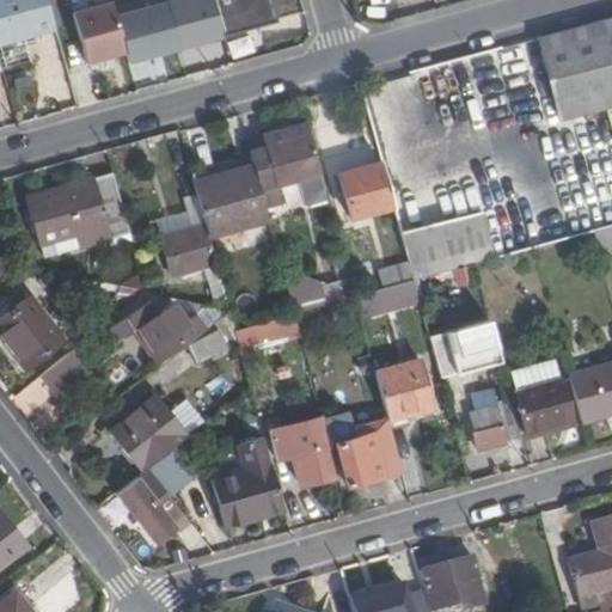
[(44,0),(0,0),(0,41),(53,26),(44,0)]
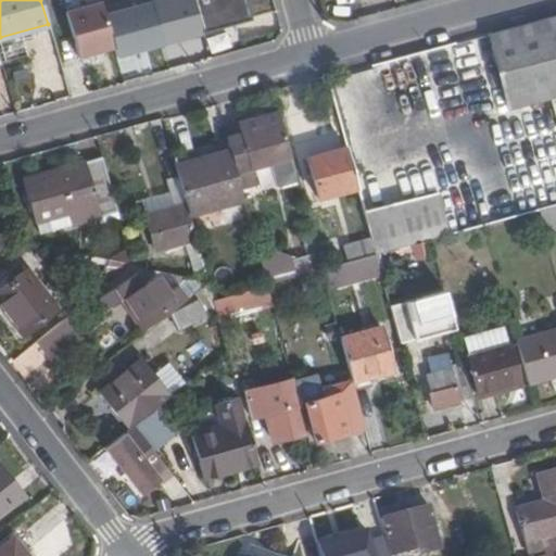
[(244,0),(192,0),(202,34),(251,20),(244,0)]
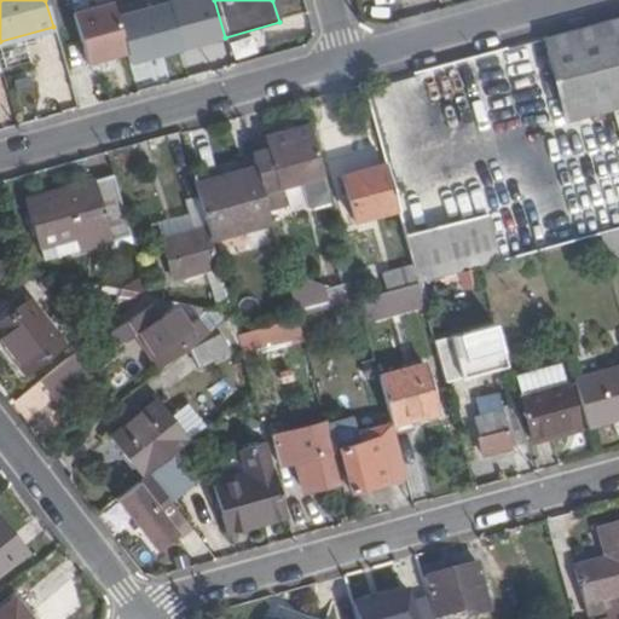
[(85,64),(125,53),(115,17),(111,3),(71,13),(85,64)]
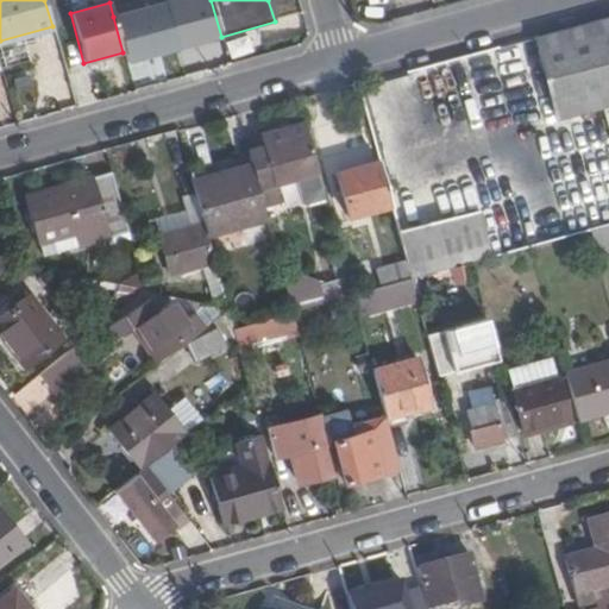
[(125,62),(173,50),(159,4),(113,17),(123,52),(125,62)]
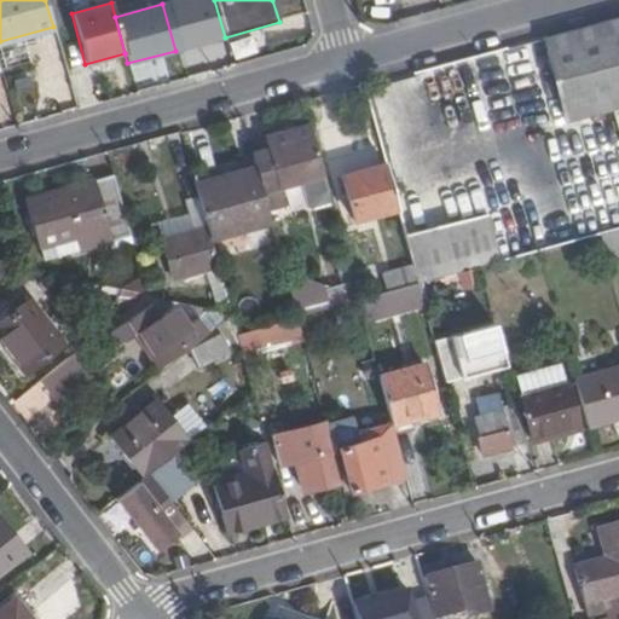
[(618,16),(545,36),(570,120),(611,109),(618,106),(618,16)]
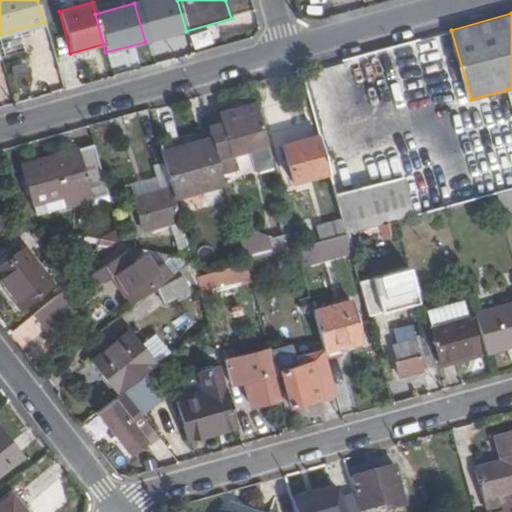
[(343,166),(328,170),(329,177),(342,223),(345,234),(495,193),(483,149),(458,156),(453,138),(446,140),(441,123),(409,132),(387,49),(351,59),(374,143),(407,134),(416,168),(450,159),(457,180),(424,189),(419,172),(349,190),(343,166)]
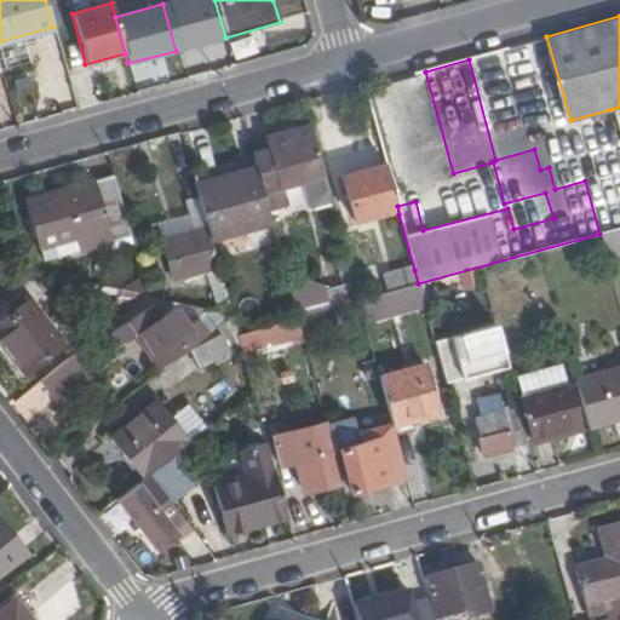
[(332,210),(310,126),(267,138),(269,148),(252,151),(257,168),(270,216),(287,212),(280,188),(299,182),(308,212),(314,216),(332,210)]
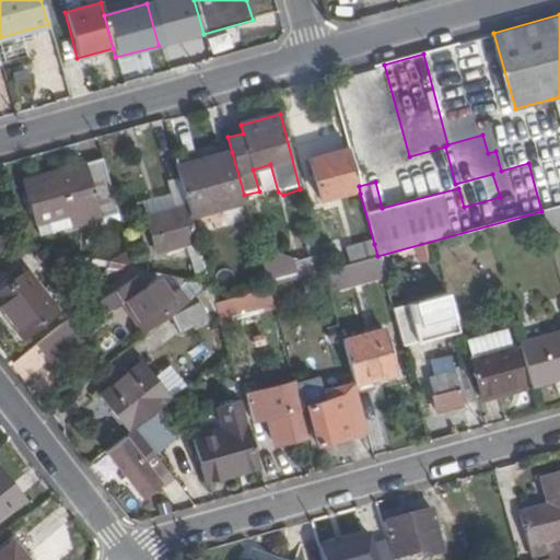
[(318,205),(360,194),(359,186),(348,147),(306,159),(318,205)]
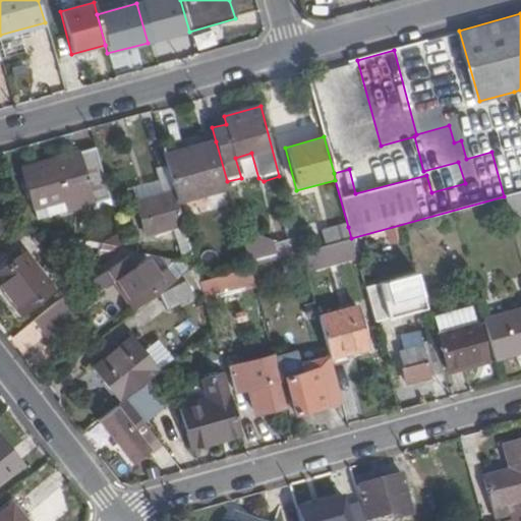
[(173,189),(176,204),(199,196),(228,187),(227,181),(216,141),(187,149),(189,155),(165,161),(167,169),(173,189)]
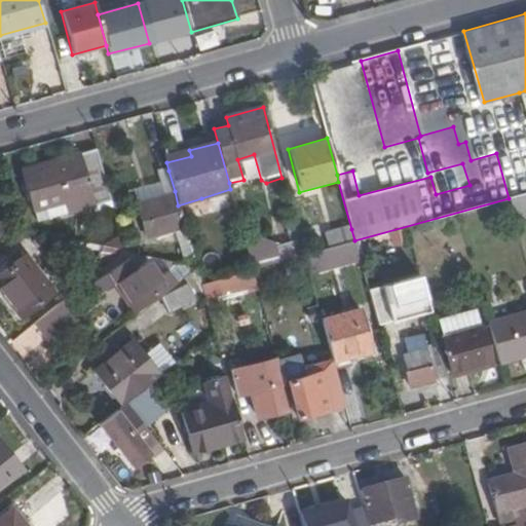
[(68,211),(109,200),(97,150),(22,168),(32,207),(33,205),(65,197),(68,211)]
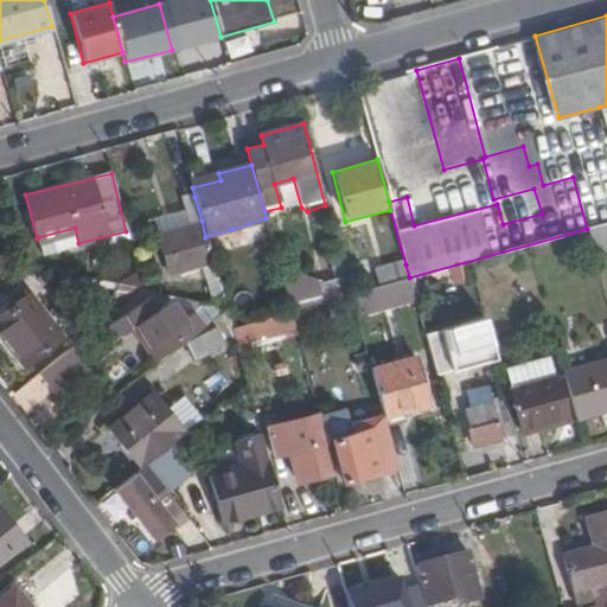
[(184,213),(187,225),(202,221),(195,197),(180,200),(184,213)]
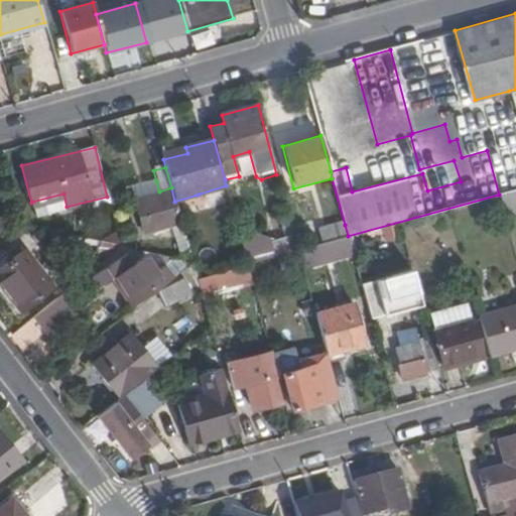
[(131,188),(133,199),(159,191),(156,181),(131,188)]
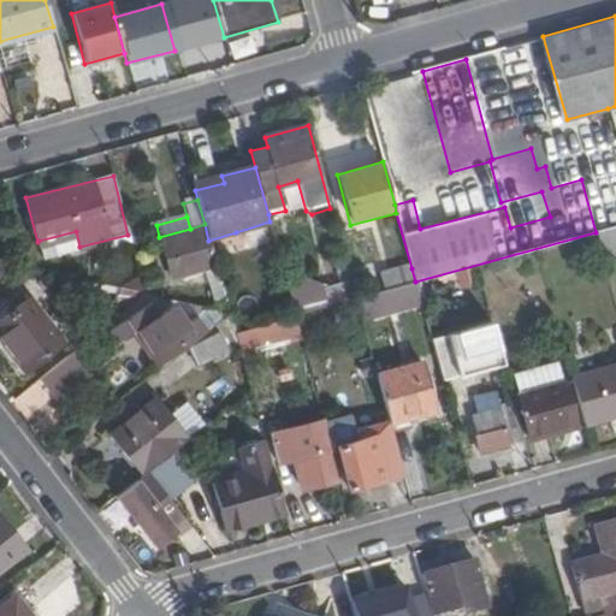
[(206,273),(217,270),(213,255),(208,241),(205,224),(190,229),(159,237),(172,282),(206,273)]
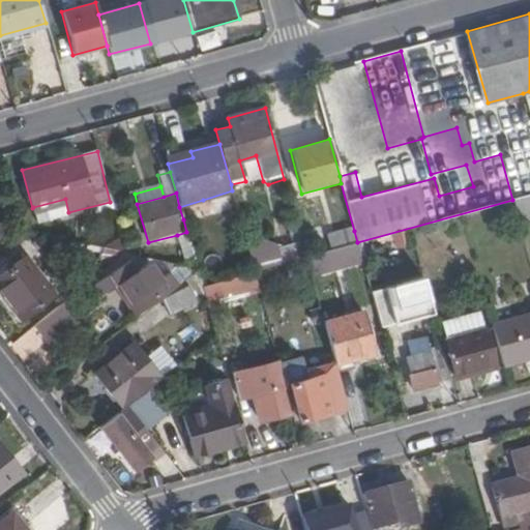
[(521,224),(529,221),(529,198),(514,202),(521,224)]
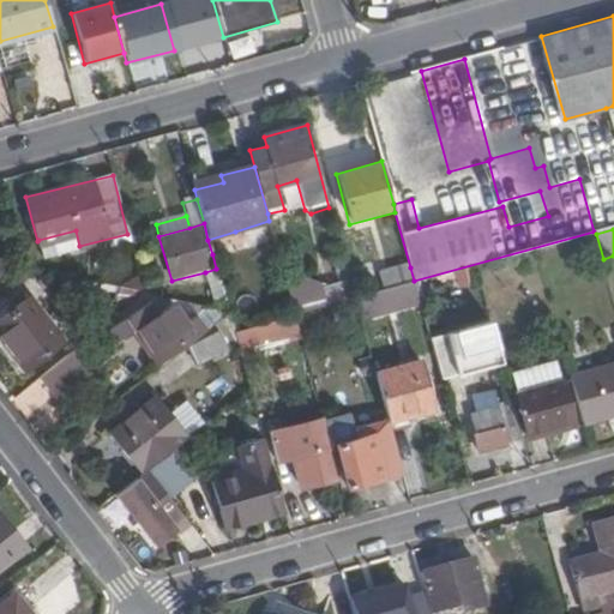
[(76,230),(38,240),(43,257),(79,246),(76,230)]
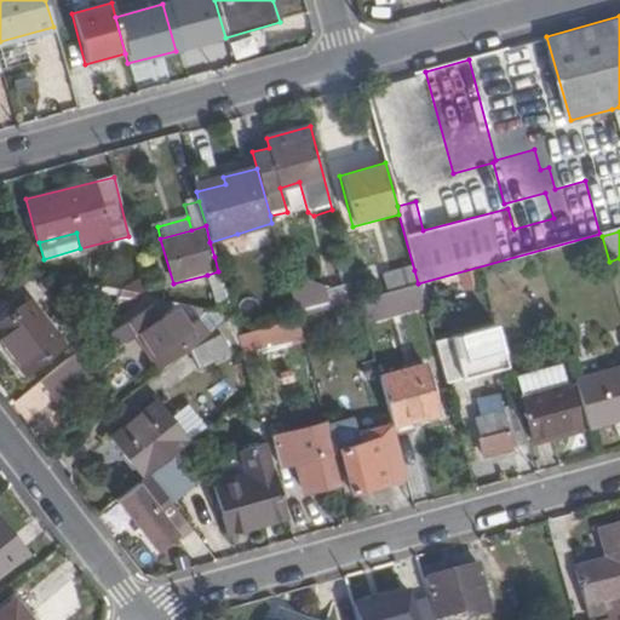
[(210,242),(214,257),(241,250),(237,234),(210,242)]
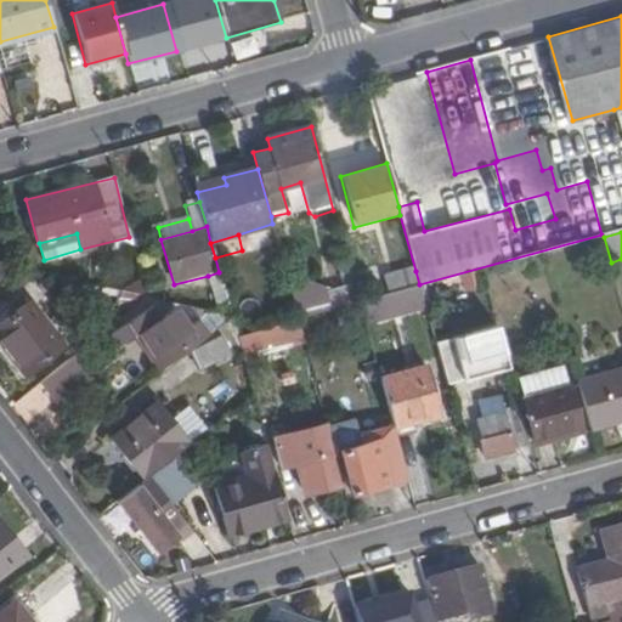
[(386,278),(390,295),(420,287),(419,284),(416,271),(386,278)]
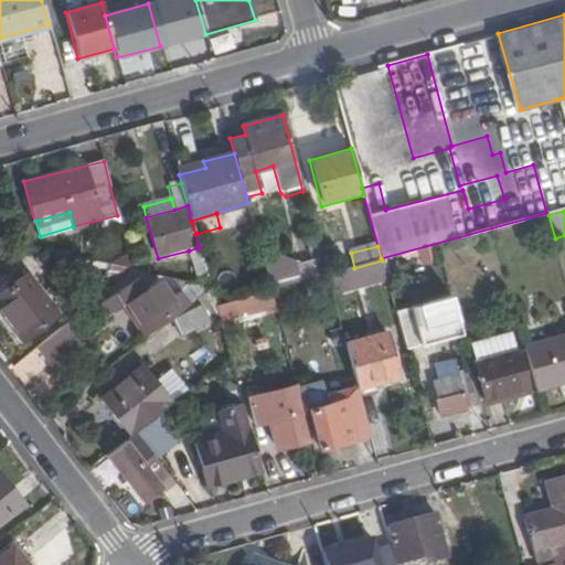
[(135,266),(148,262),(144,247),(131,251),(135,266)]
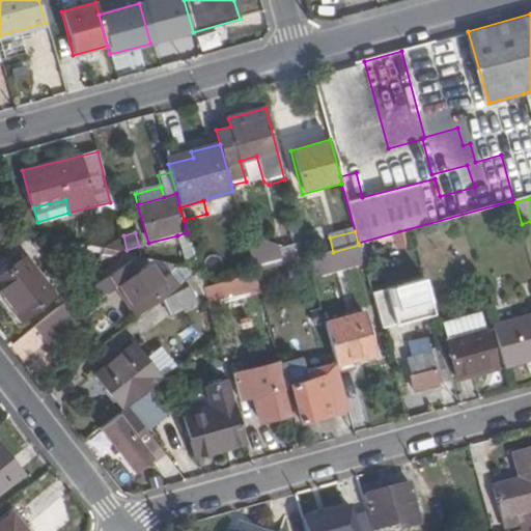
[(187,232),(177,235),(187,269),(197,271),(187,232)]
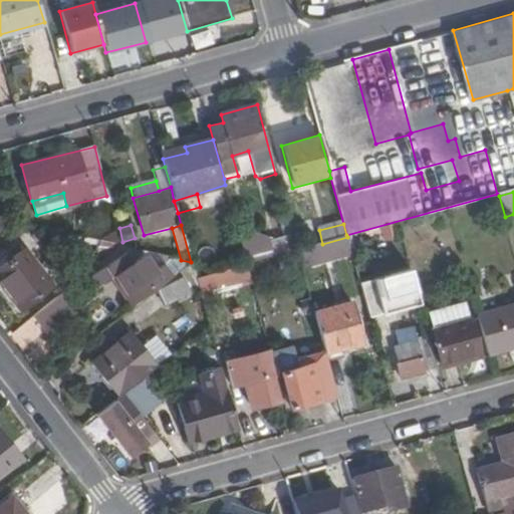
[(396,239),(392,225),(383,227),(387,240),(396,239)]
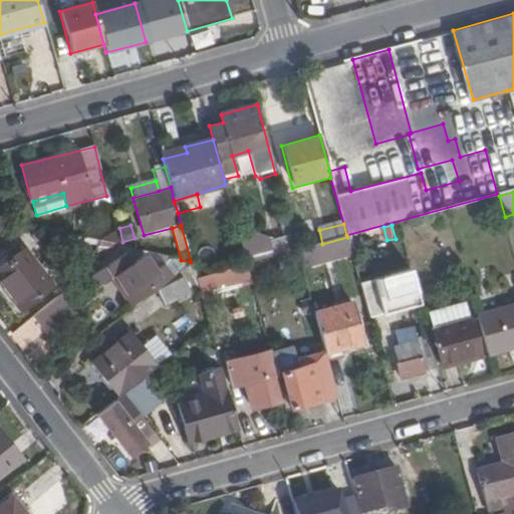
[(97,241),(119,246),(115,230),(97,241)]
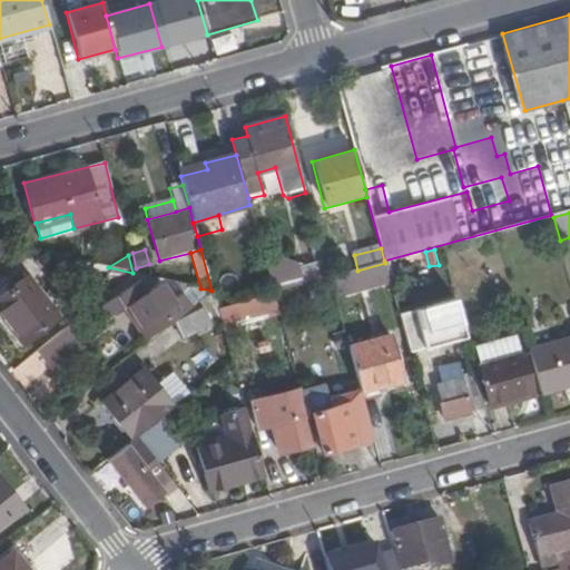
[(301,283),(328,275),(324,259),(296,267),(301,283)]
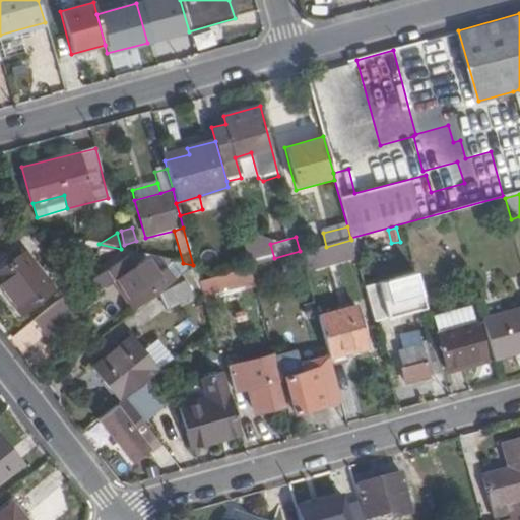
[(356,260),(351,240),(326,247),(301,254),(306,273),(356,260)]
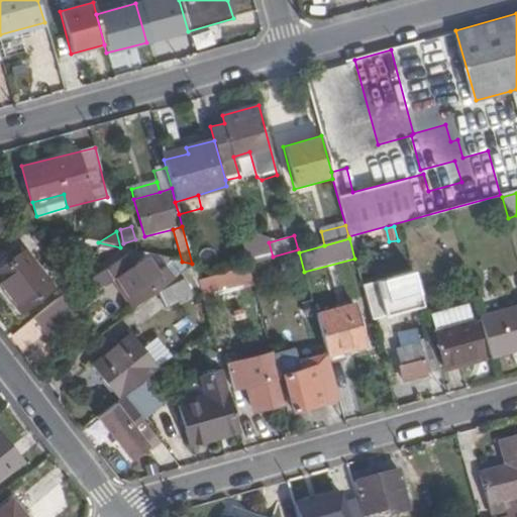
[(50,287),(24,253),(0,272),(0,287),(19,312),(50,287)]
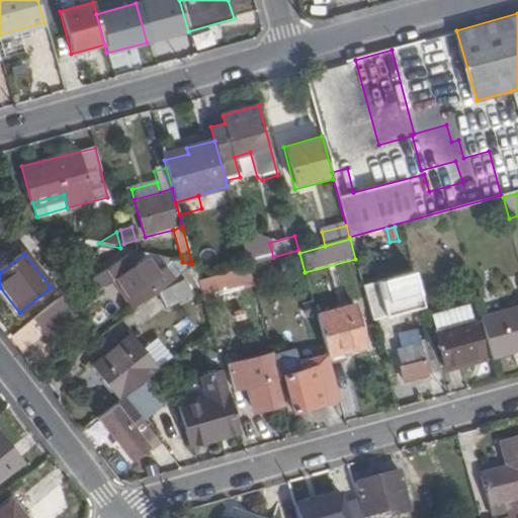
[(157,292),(174,279),(167,269),(159,274),(148,257),(137,265),(128,254),(93,277),(100,288),(116,277),(137,307),(157,292)]
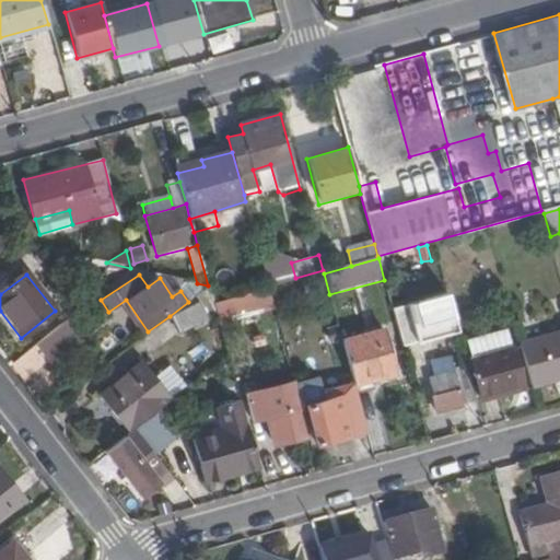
[(179,335),(217,315),(212,303),(208,286),(188,302),(170,316),(179,335)]
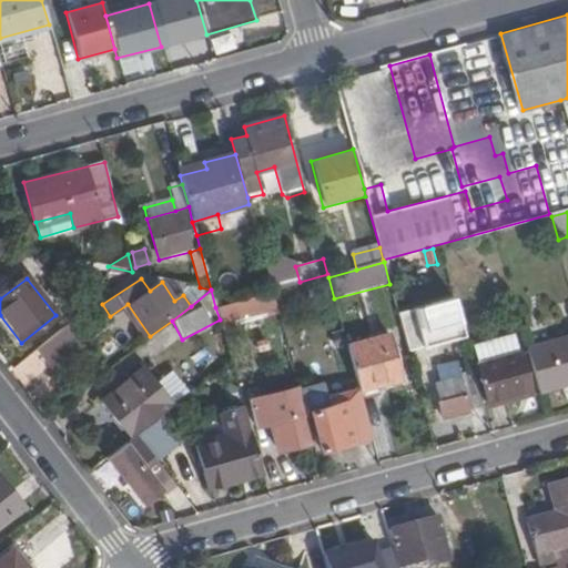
[(277,311),(273,292),(255,296),(261,315),(277,311)]
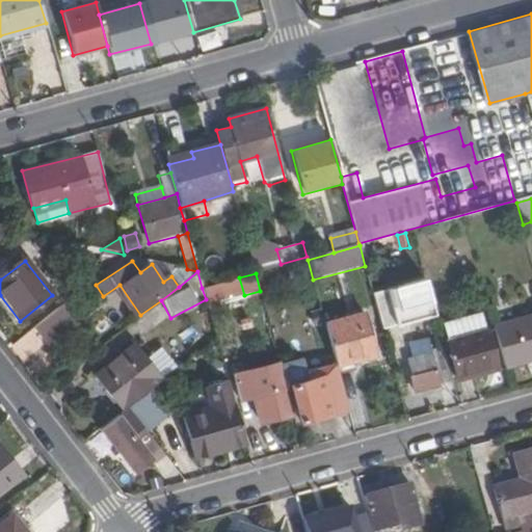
[(239,277),(218,284),(223,301),(244,295),(239,277)]
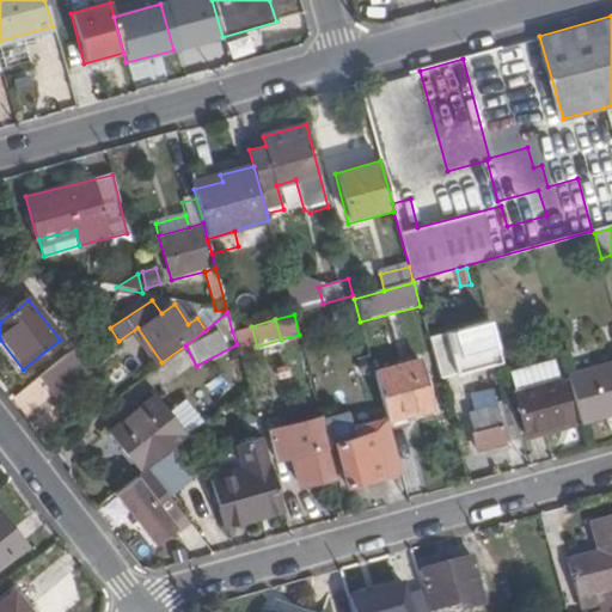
[(489,322),(428,337),(440,381),(501,366),(489,322)]
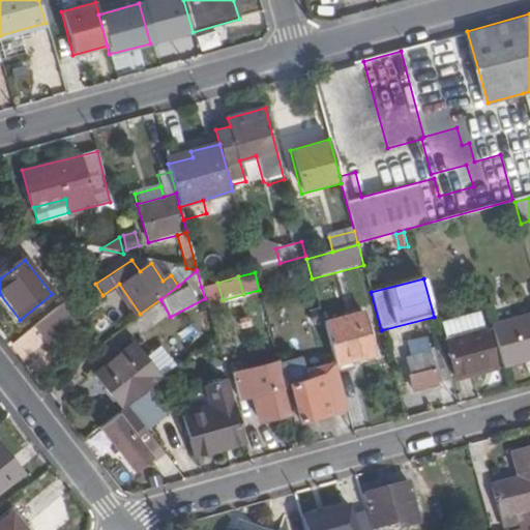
[(217,283),(201,287),(205,298),(206,304),(223,300),(217,283)]
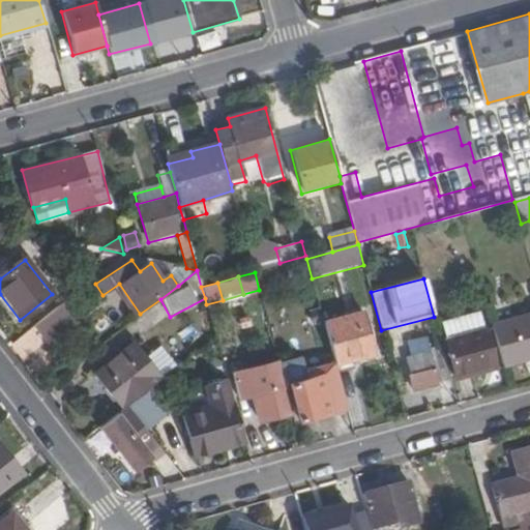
[(81,316),(67,299),(34,326),(48,343),(81,316)]
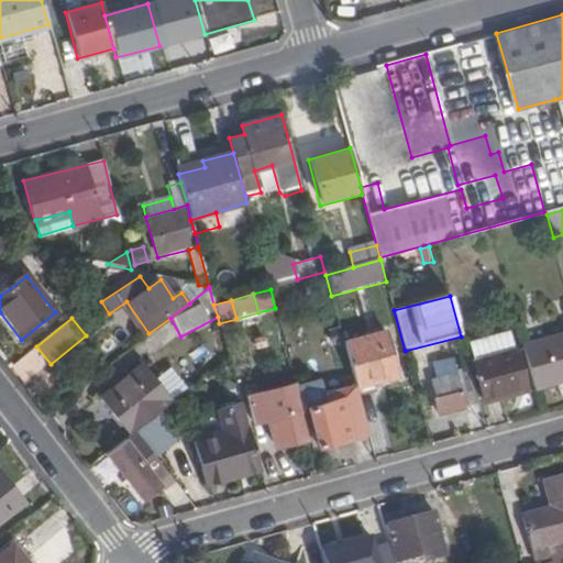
[(333,345),(344,343),(340,329),(329,332),(333,345)]
